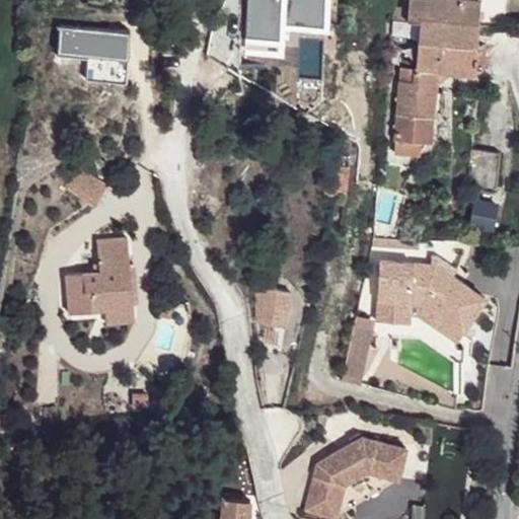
[(475,72),(479,0),(410,0),(409,6),(406,24),(418,24),(415,69),(414,81),(435,84),(436,69),(475,72)]
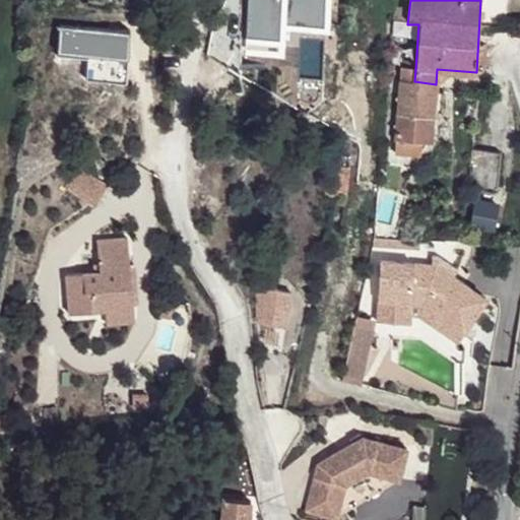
[(415,69),(401,67),(400,81),(414,81),(415,69)]
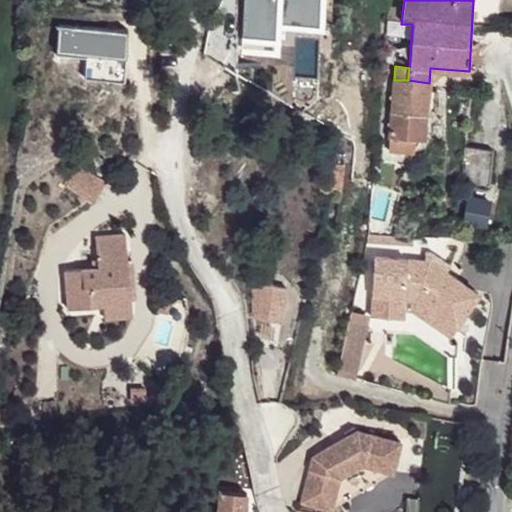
[(391,79),(387,136),(390,137),(414,138),(425,139),(429,83),(408,80),(394,80),(391,79)]
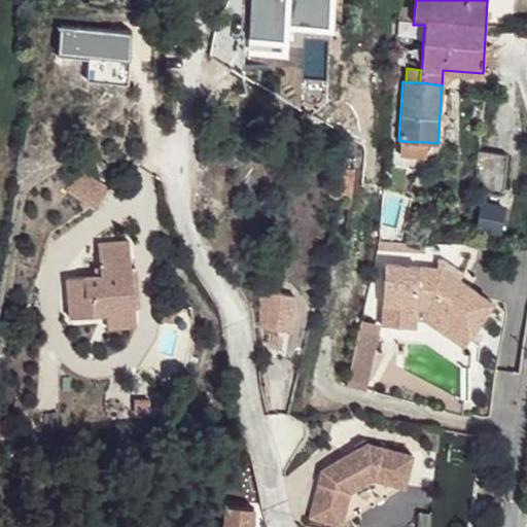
[(426,156),(426,142),(401,141),(400,155),(426,156)]
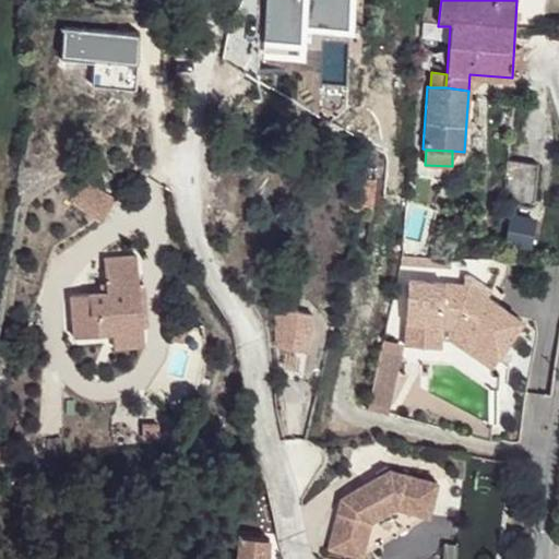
[(535,165),(506,159),(500,198),(502,198),(498,212),(527,215),(535,165)]
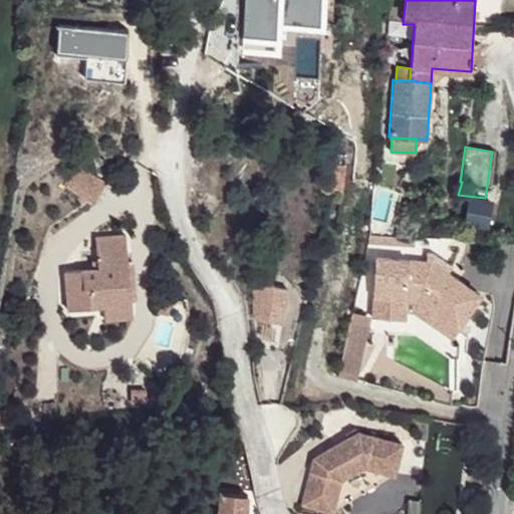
[(94,204),(107,183),(77,166),(65,187),(94,204)]
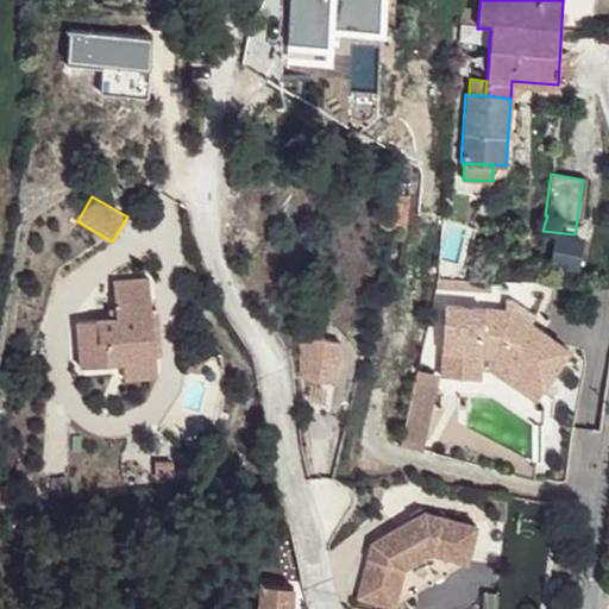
[(541,272),(557,277),(563,257),(547,252),(541,272)]
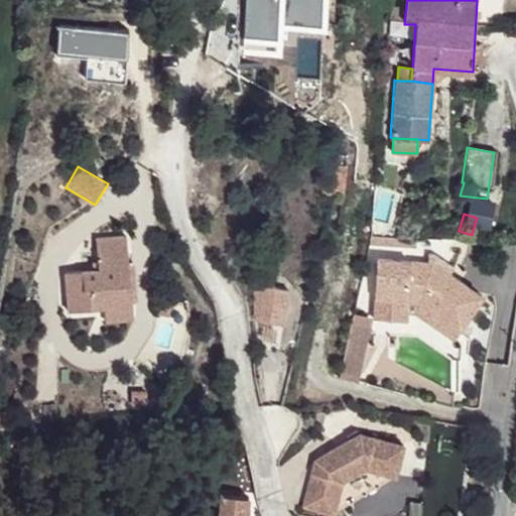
[(67,275),(70,313),(104,311),(133,309),(126,239),(97,242),(99,272),(67,275)]
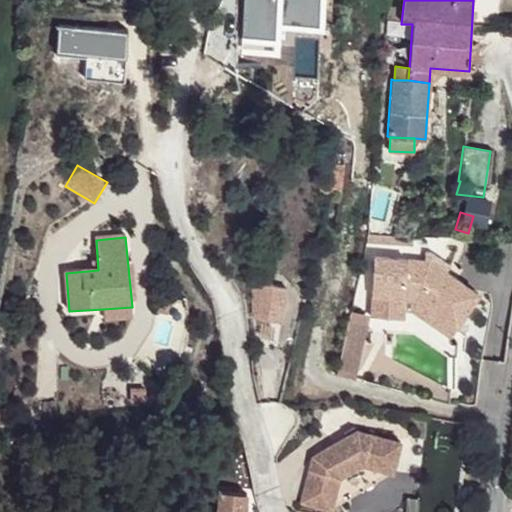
[(439,268),(445,260),(435,253),(429,261),(439,268)]
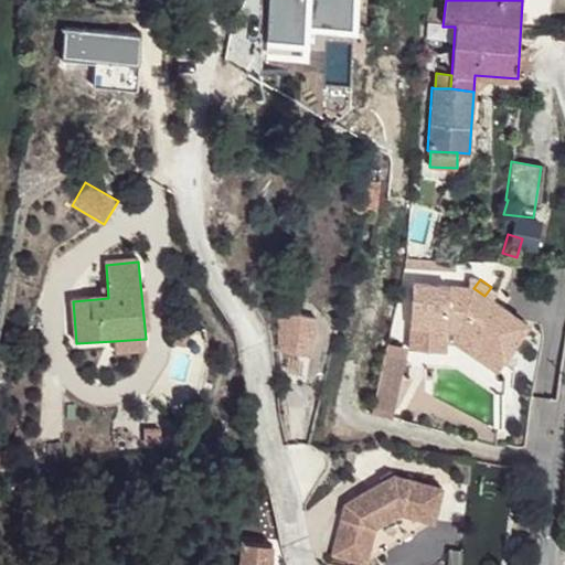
[(525,323),(484,296),(473,288),(416,285),(413,344),(449,347),(449,338),(458,339),(465,329),(503,355),(525,323)]
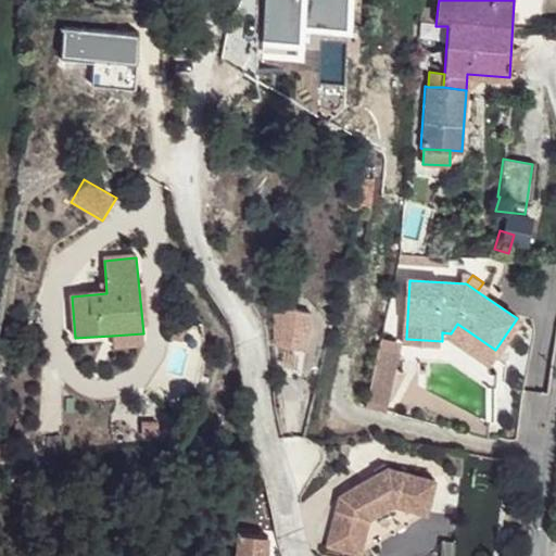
[(304,316),(286,314),(281,349),(300,350),(304,316)]
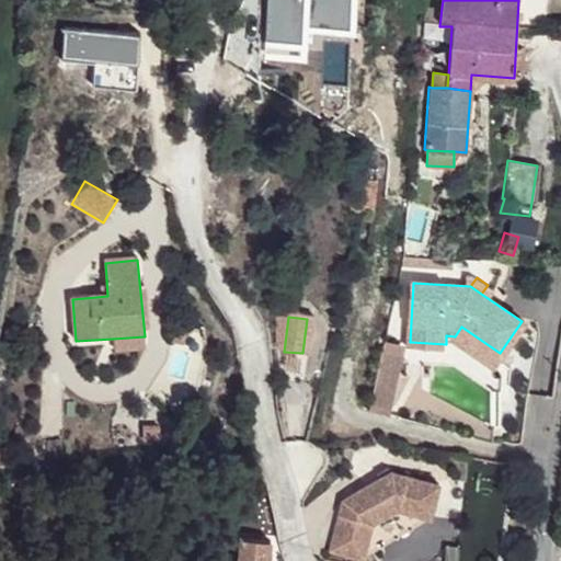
[(500,353),(461,327),(455,336),(494,362),(500,353)]
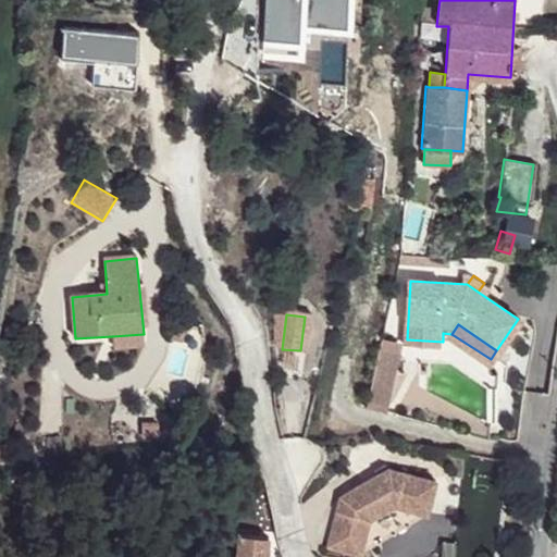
[(145,348),(144,334),(112,336),(114,350),(145,348)]
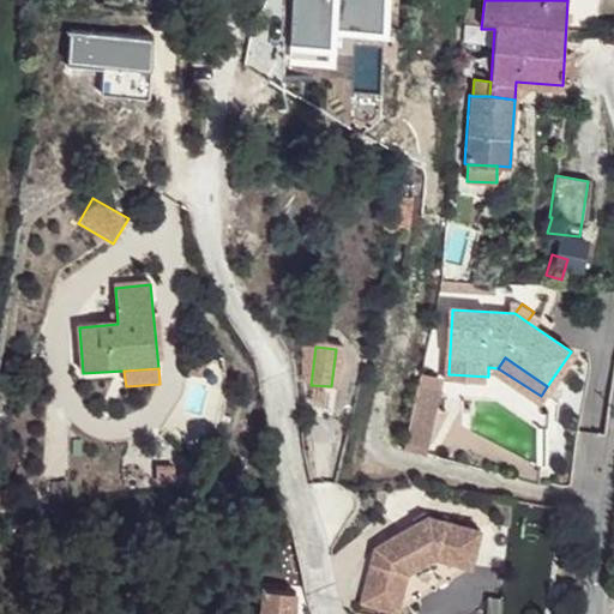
[(398,446),(415,451),(431,404),(411,398),(398,446)]
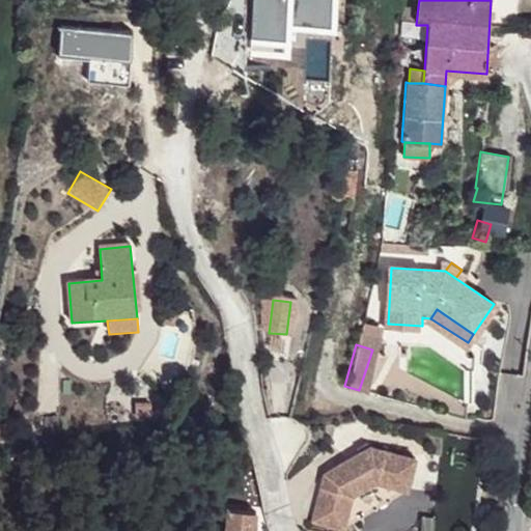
[(345,529),(352,498),(376,481),(406,486),(412,455),(366,446),(323,476),(313,523),(345,529)]
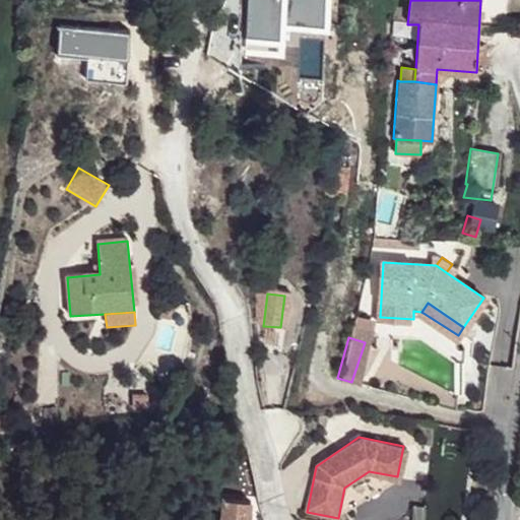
[(338,518),(397,476),(369,471),(344,488),(338,518)]
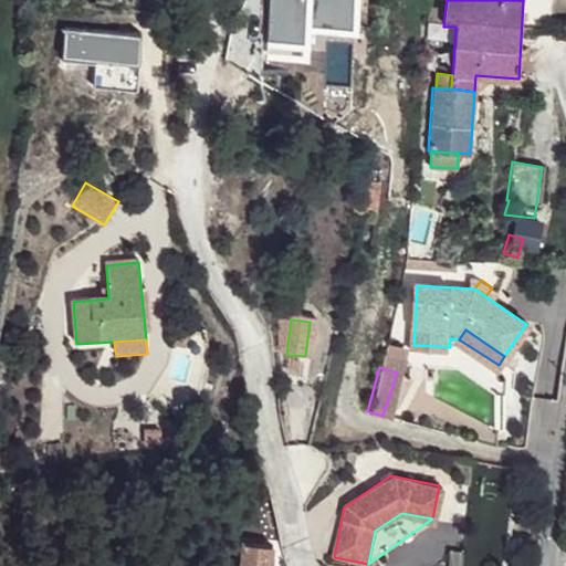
[(271,565),(272,548),(234,546),(233,565),(271,565)]
